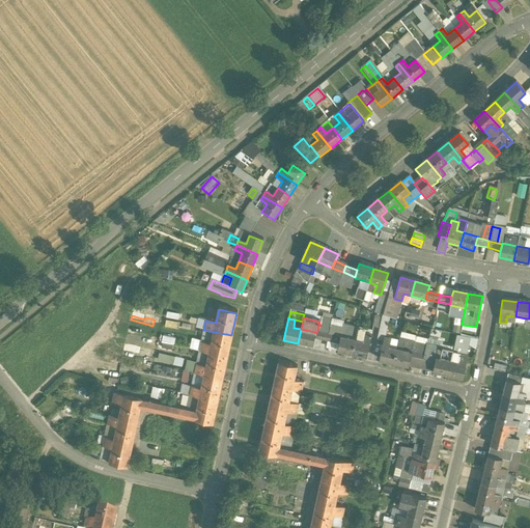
[(321,326),(318,326),(316,333),(315,333),(314,340),(326,342),(328,336),(330,328),(321,326)]
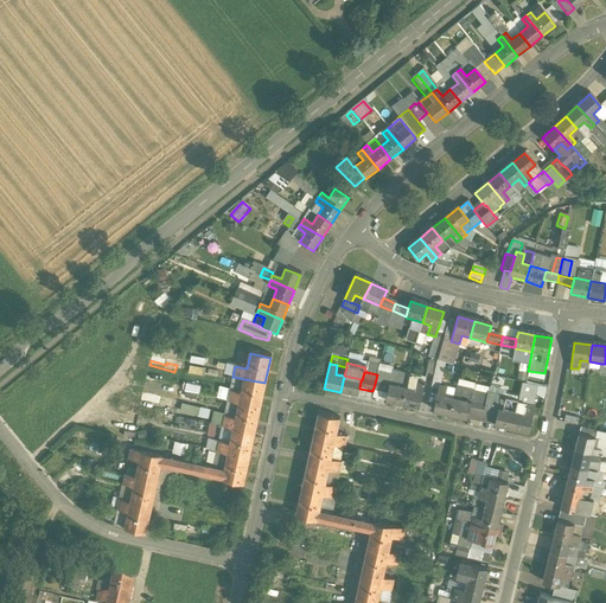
[(361,379),(344,376),(340,392),(357,397),(359,389),(361,380),(361,379)]
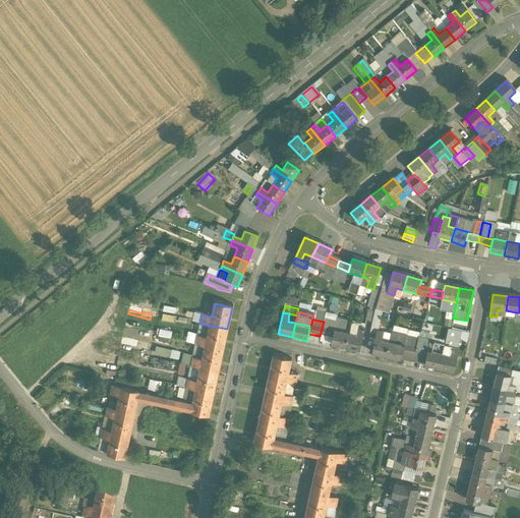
[(125,325),(123,331),(130,333),(130,332),(137,333),(136,338),(151,341),(152,336),(145,334),(146,329),(125,325)]
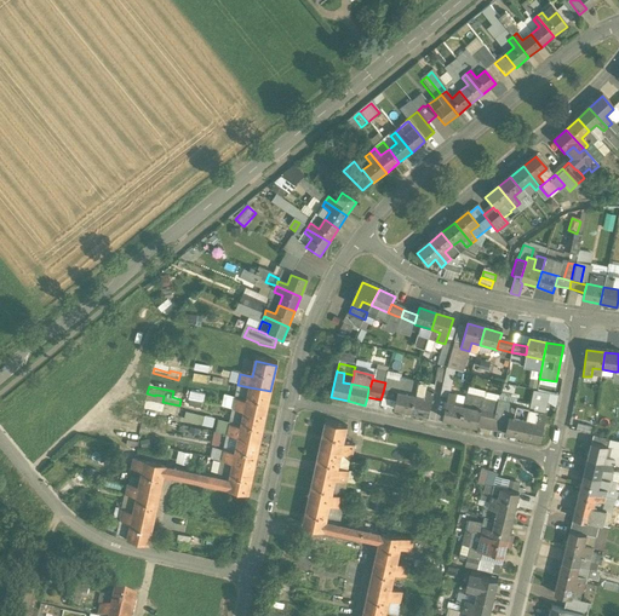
[(270,391),(250,387),(246,403),(234,401),(233,410),(244,413),(265,418),(270,391)]
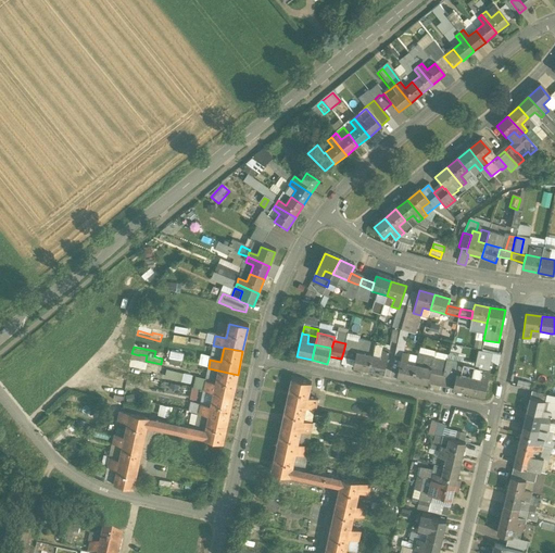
[(381,351),(379,359),(371,357),(368,373),(383,376),(389,352),(381,351)]
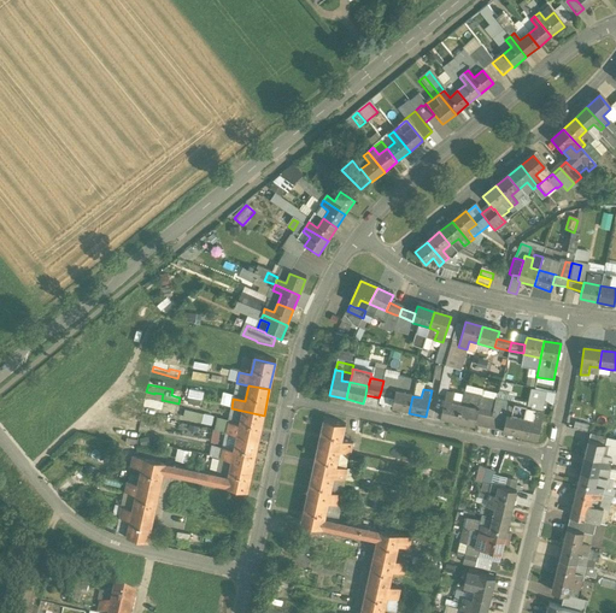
[(396,393),(381,390),(379,398),(393,401),(396,393)]
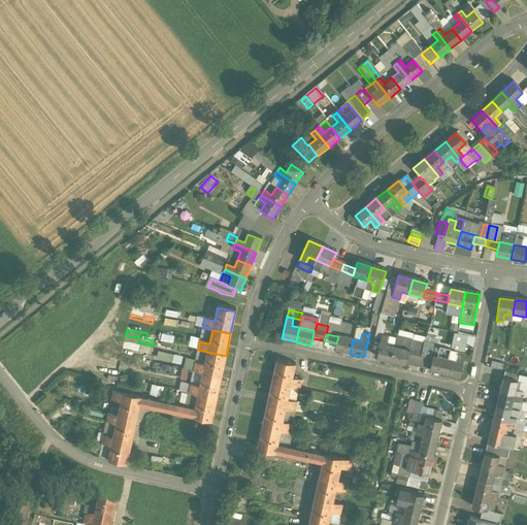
[(460,335),(454,334),(452,343),(458,346),(460,335)]
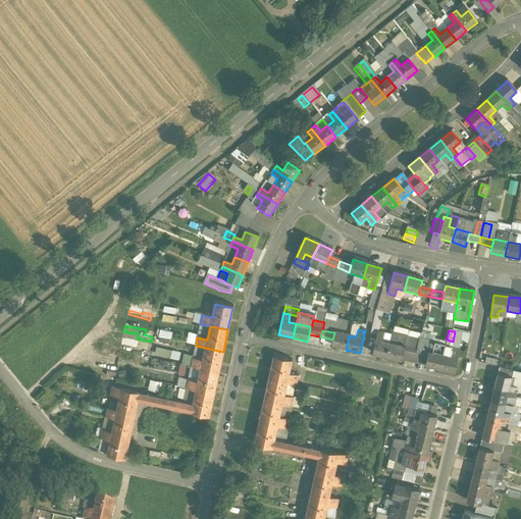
[(349,335),(334,332),(332,340),(331,347),(346,350),(349,335)]
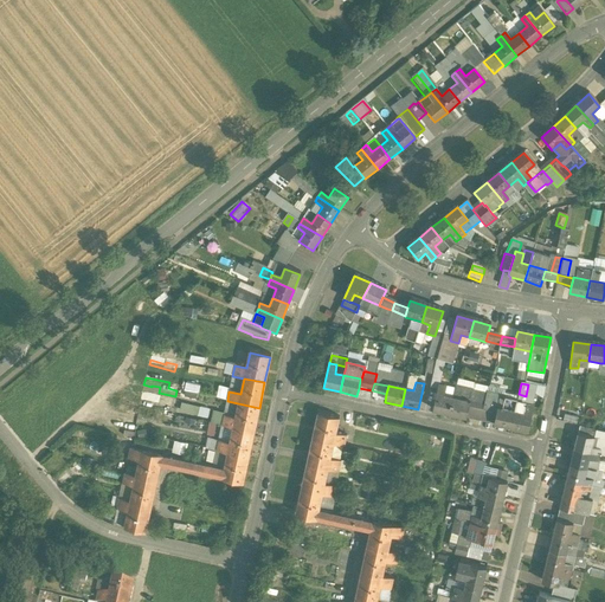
[(446,388),(438,387),(432,412),(449,416),(452,399),(444,397),(446,388)]
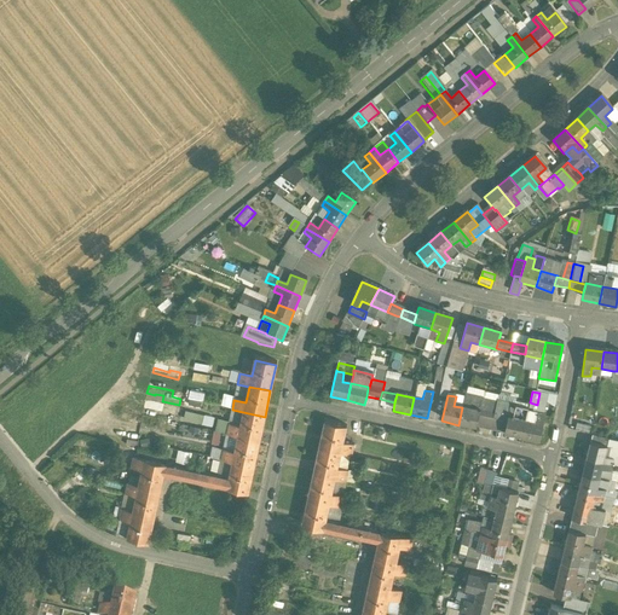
[(174,419),(177,410),(145,402),(143,412),(174,419)]
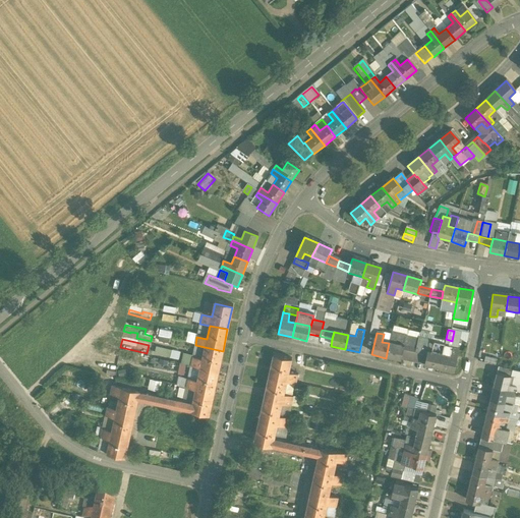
[(404,347),(389,343),(386,358),(400,361),(402,354),(403,347),(404,347)]
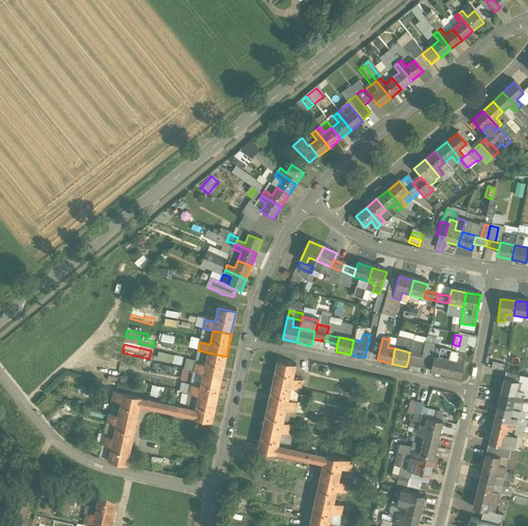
[(226,357),(208,352),(205,367),(195,365),(193,373),(203,375),(221,379),(226,357)]
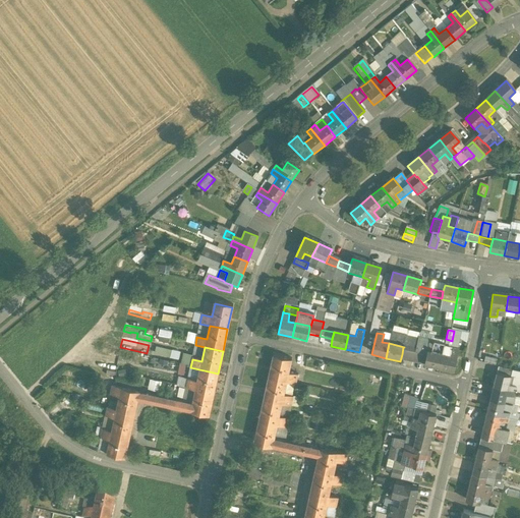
[(415,350),(403,347),(402,354),(414,356),(415,350)]
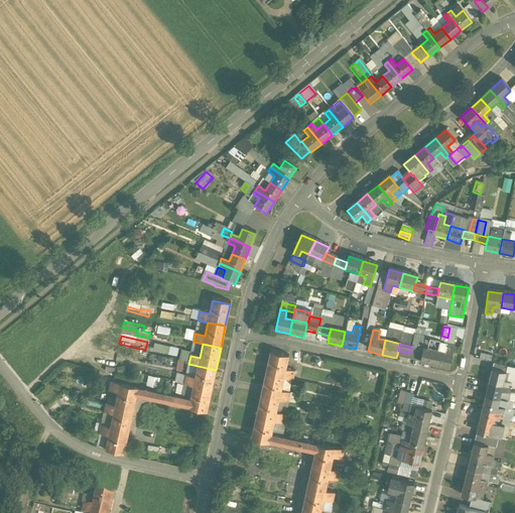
[(445,354),(437,352),(434,366),(448,369),(454,347),(446,346),(445,354)]
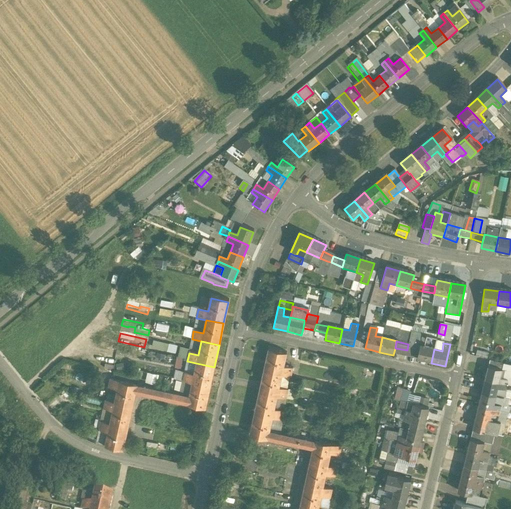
[(420,346),(408,344),(407,350),(418,353),(420,346)]
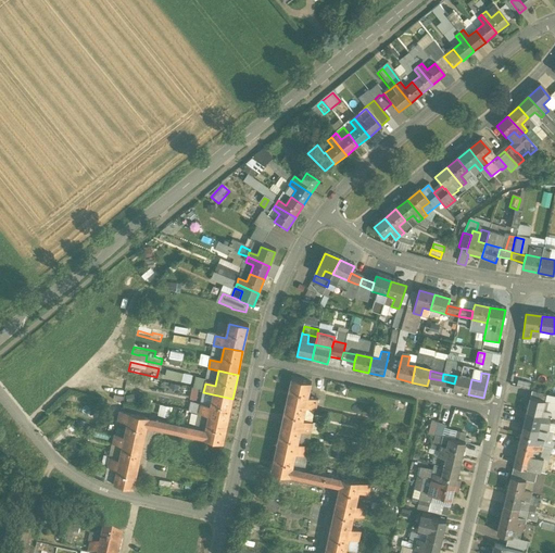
[(471,379),(456,376),(454,384),(453,391),(468,394),(471,379)]
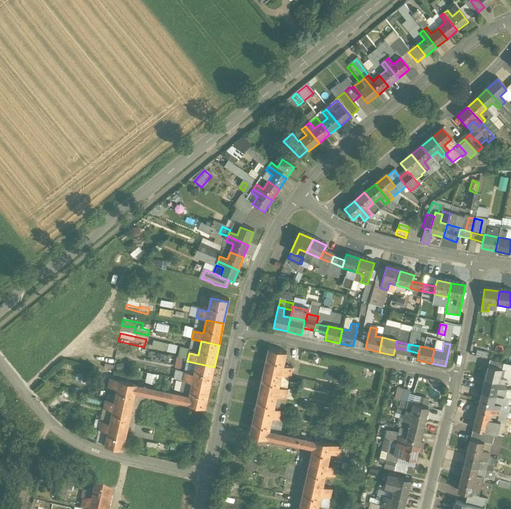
[(286,354),(268,350),(263,372),(281,376),(290,378),(292,370),(283,368),(286,354)]
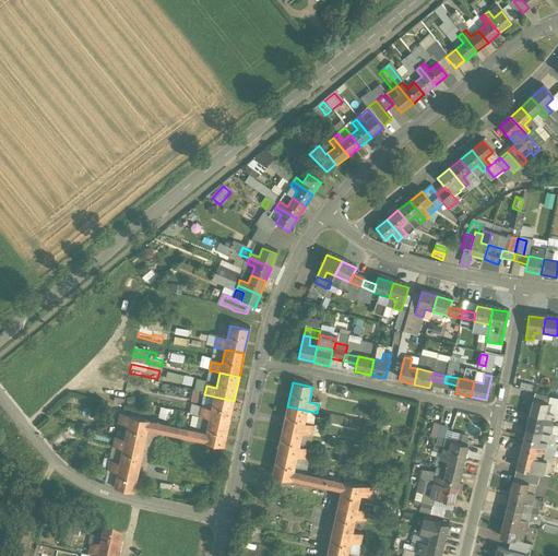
[(234,401),(214,397),(211,411),(201,409),(199,417),(210,420),(228,424),(234,401)]
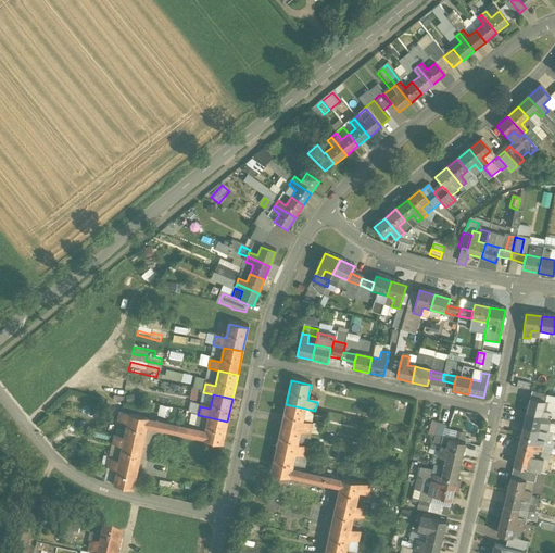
[(545,403),(530,399),(526,413),(550,419),(551,414),(542,412),(545,403)]
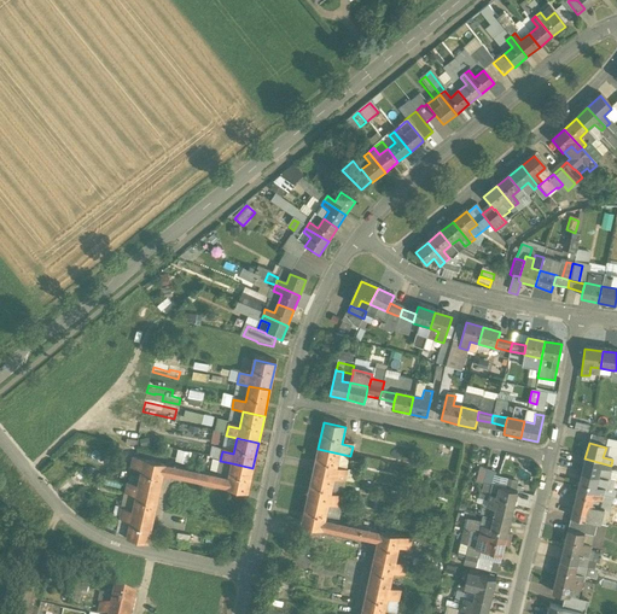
[(339,454),(318,449),(312,475),(333,480),(345,483),(347,472),(336,469),(339,454)]
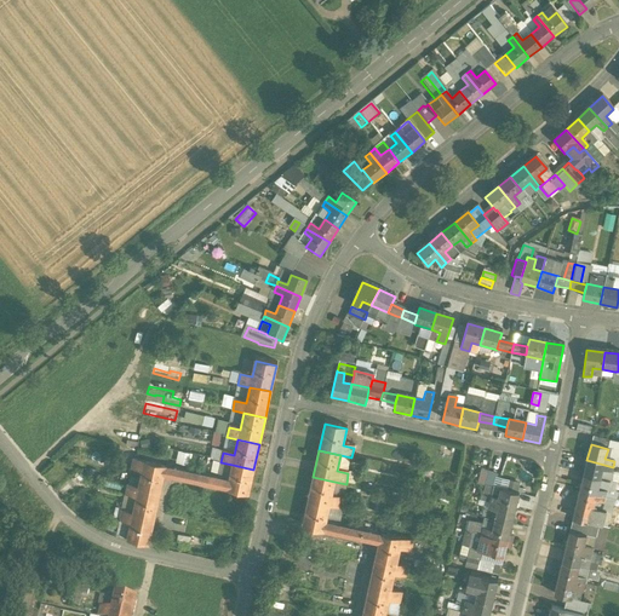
[(166,467),(133,460),(131,470),(142,472),(138,489),(160,494),(164,477),(166,467)]
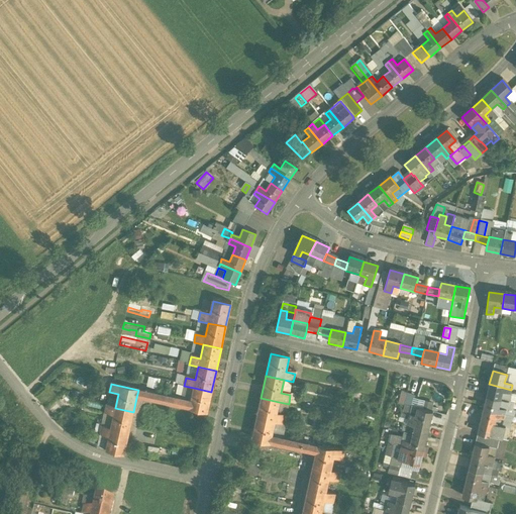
[(511,390),(489,384),(486,397),(500,401),(502,393),(509,395),(511,390)]
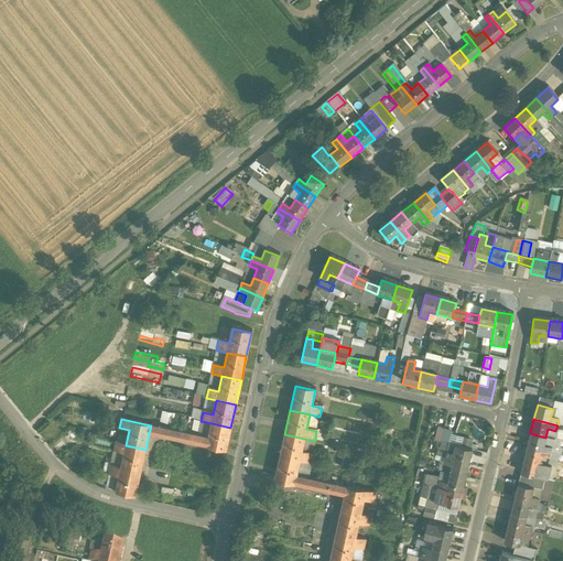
[(230,428),(212,423),(208,439),(206,446),(206,448),(226,452),(230,428)]
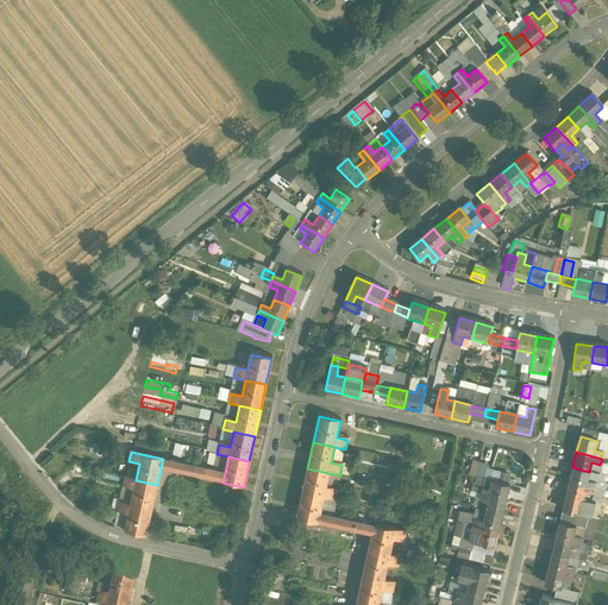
[(208,470),(163,459),(161,468),(207,478),(208,470)]
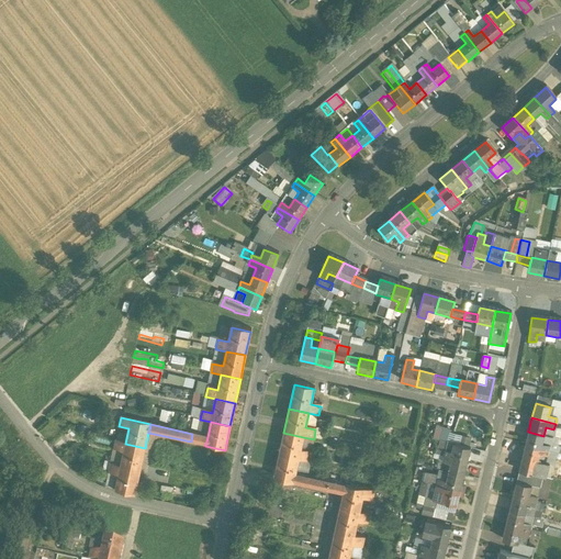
[(450,433),(442,429),(439,442),(447,443),(450,433)]
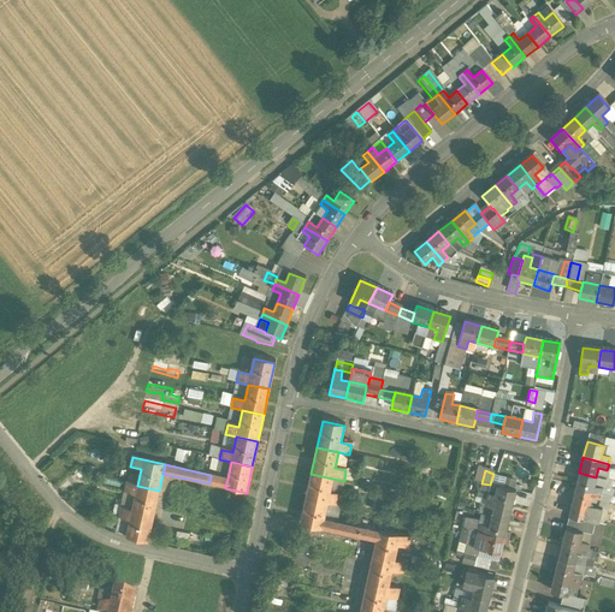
[(596,477),(579,473),(575,488),(601,494),(602,489),(593,487),(596,477)]
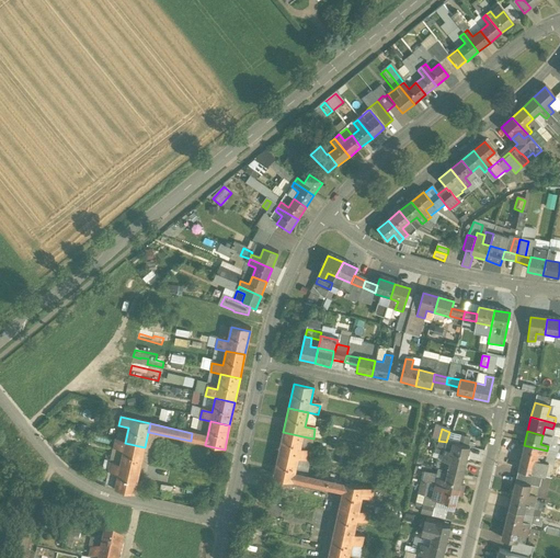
[(303,436),(283,432),(277,455),(298,459),(308,462),(310,453),(300,450),(303,436)]
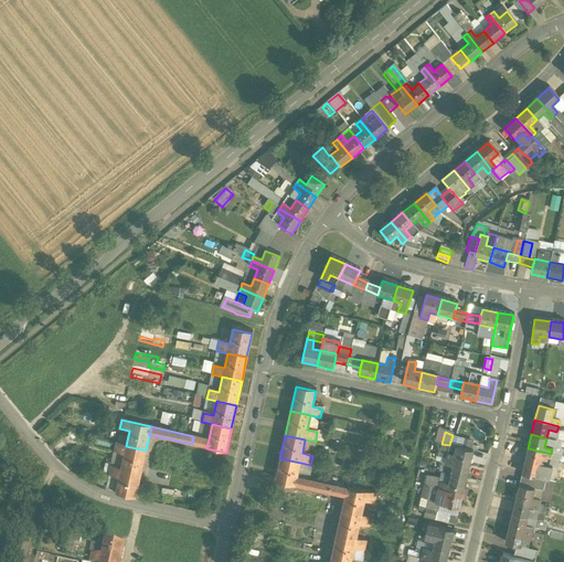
[(209,439),(193,436),(192,444),(206,447),(209,439)]
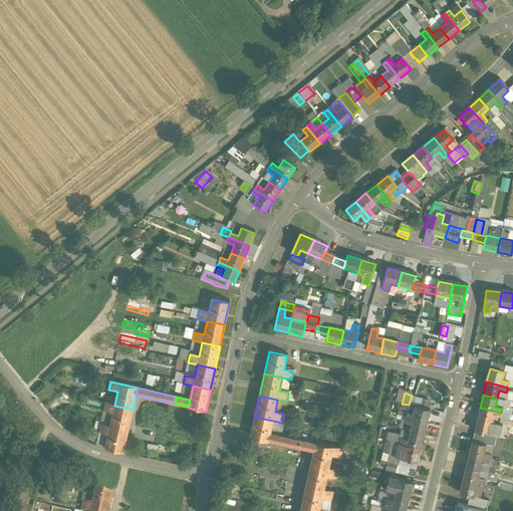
[(430,404),(420,402),(419,408),(428,410),(430,404)]
